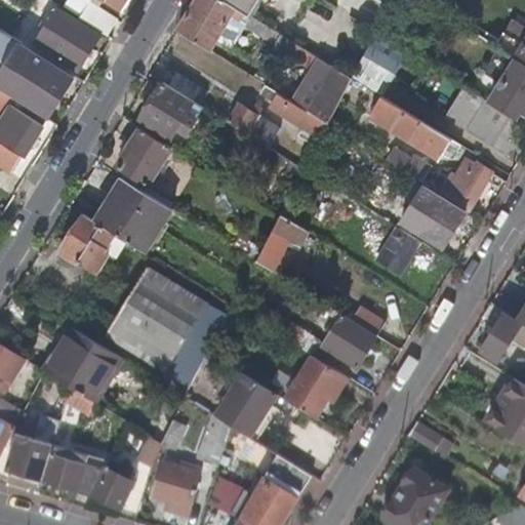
[(90,1),(90,0),(70,0),(66,8),(80,17),(90,1)]
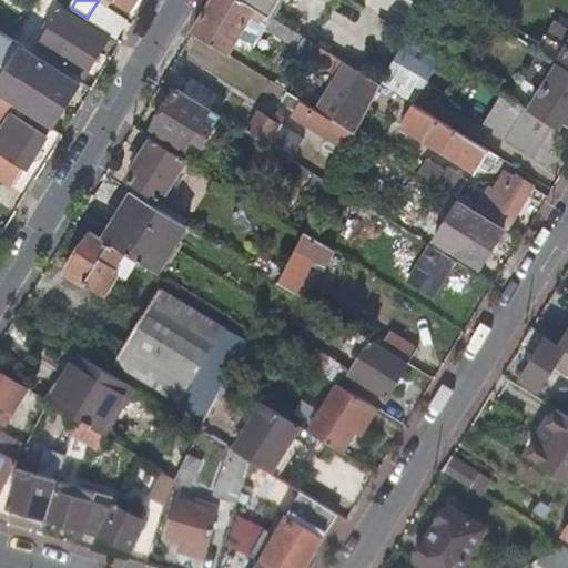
[(119,0),(135,10),(142,0),(119,0)]
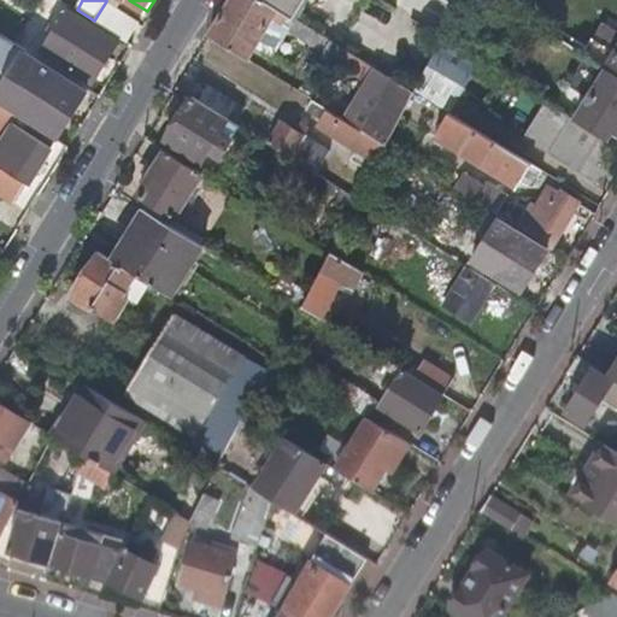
[(369,80),(376,68),(295,18),(266,0),(230,0),(209,35),(247,59),(275,17),(283,23),(282,25),(324,51),(316,64),(330,72),(338,60),(369,80)]
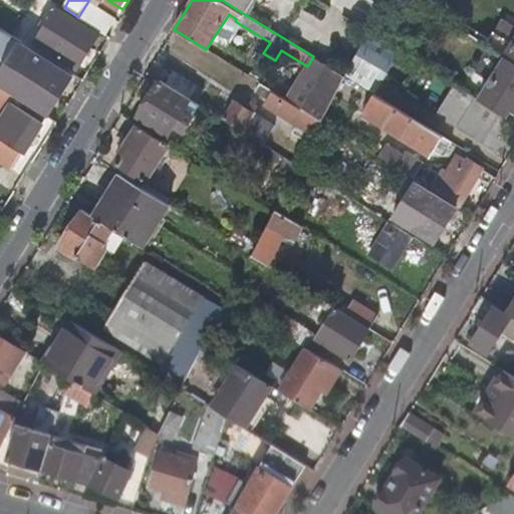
[(222,0),(246,15),(255,0),(222,0)]
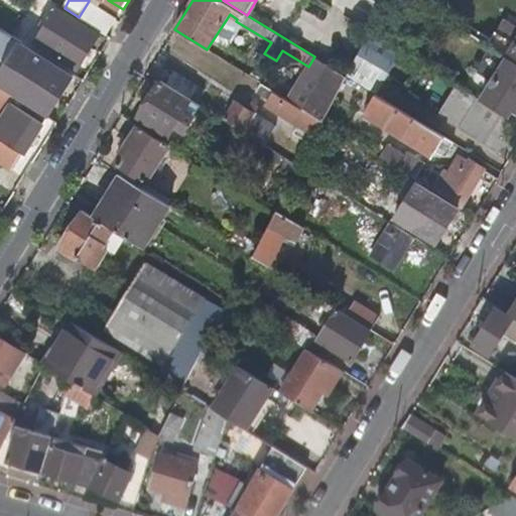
[(117,18),(89,1),(79,17),(107,34),(117,18)]
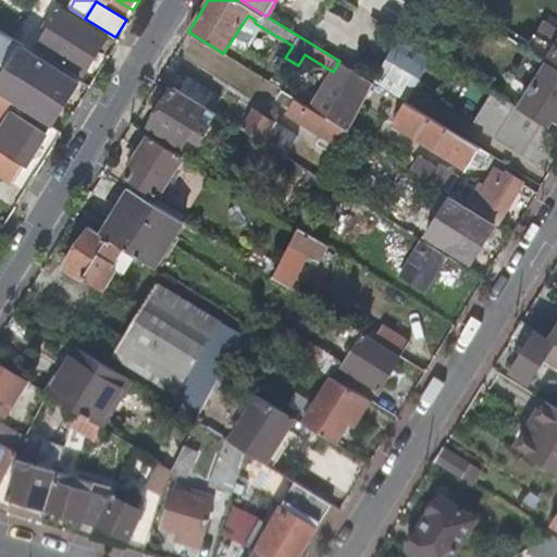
[(60,7),(36,45),(84,74),(107,35),(60,7)]
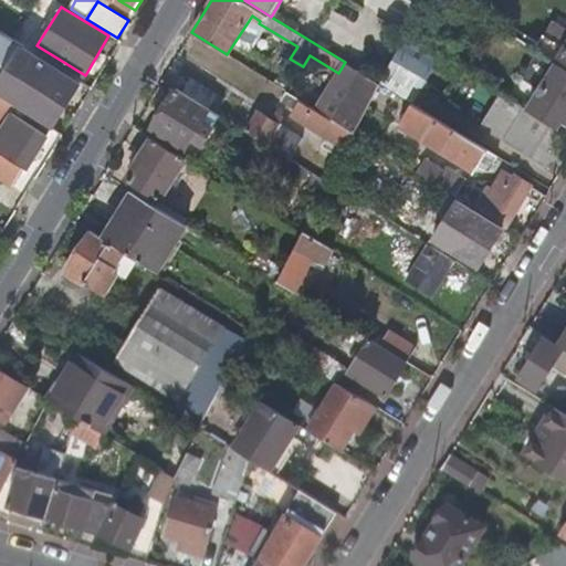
[(72,94),(80,82),(24,46),(25,45),(0,29),(0,92),(53,125),(63,108),(53,102),(62,87),(72,94)]
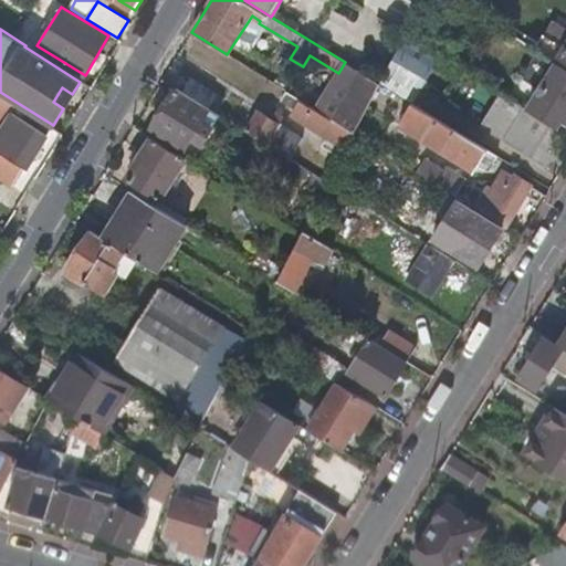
[(565,45),(565,48),(542,33),(533,48),(556,62),(565,67),(565,45)]
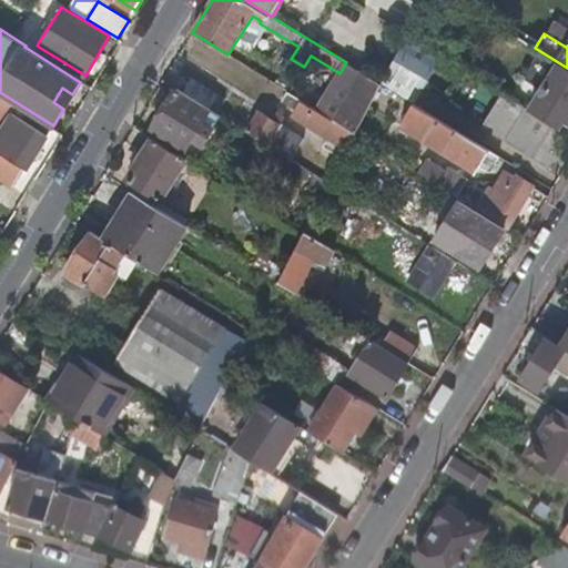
[(414,104),(443,57),(407,34),(381,84),(414,104)]
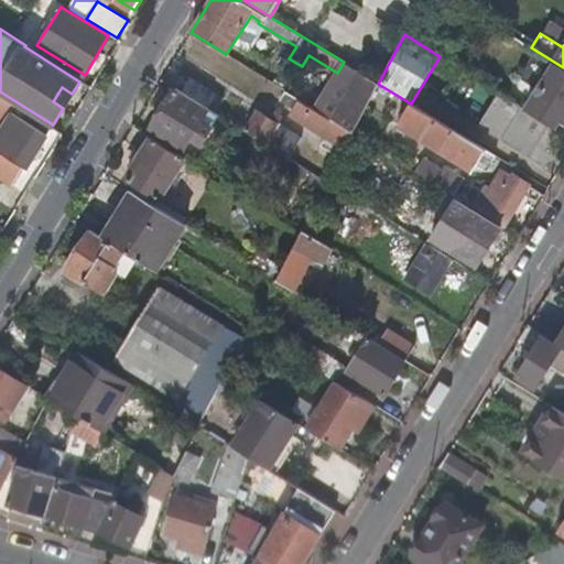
[(563,67),(554,62),(542,82),(534,77),(532,80),(563,100),(563,67)]
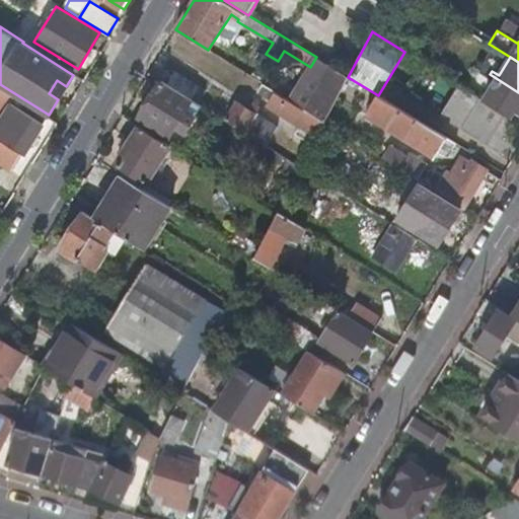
[(330,66),(304,108),(324,122),(348,77),(330,66)]
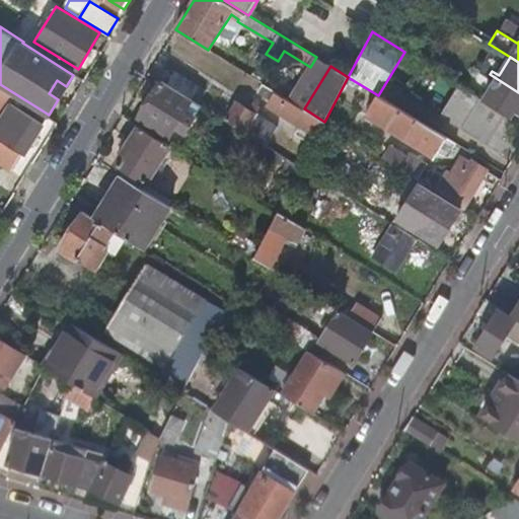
[(175,73),(167,84),(192,99),(198,103),(206,91),(175,73)]
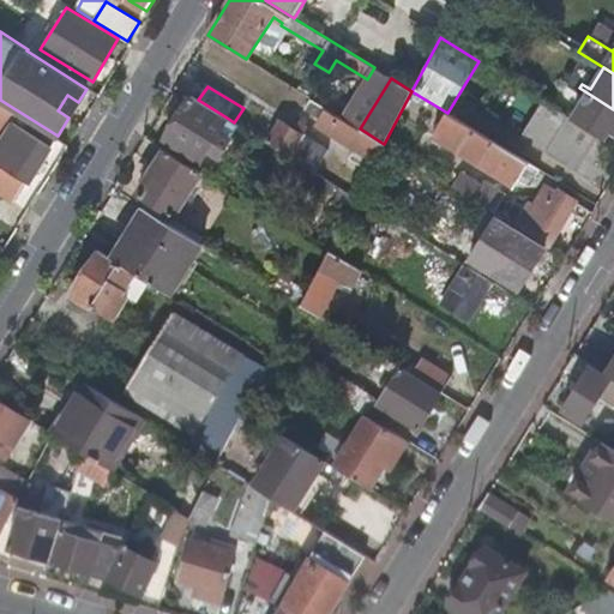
[(613,132),(613,130),(613,109),(579,88),(577,92),(584,97),(571,119),(593,131),(603,138),(609,128),(613,132)]
